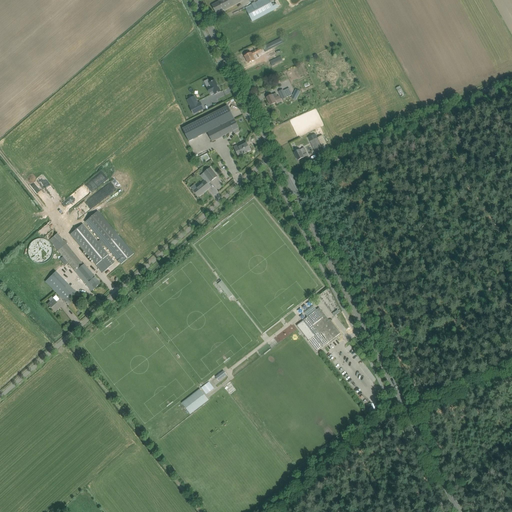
[(218,0),(219,1),(212,5),(216,13),(224,9),(224,10),(242,1),(241,0),(218,0)]
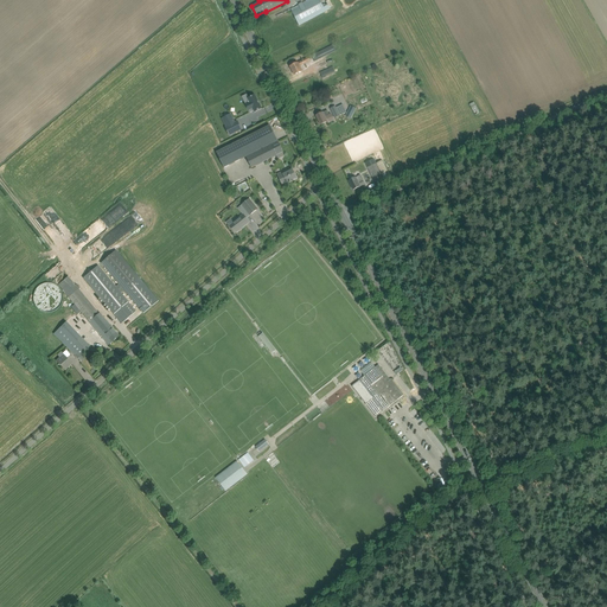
[(308,0),(296,7),(291,10),(299,25),(305,23),(326,12),(326,11),(328,10),(330,10),(327,5),(323,6),(319,0),(308,0)]
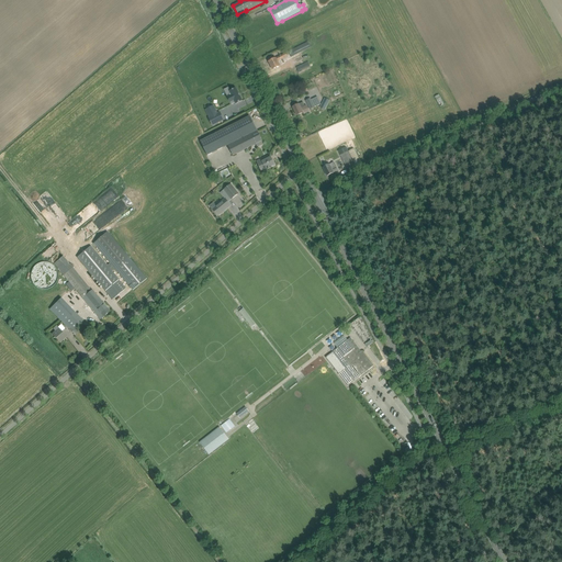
[(291,57),(312,47),(308,42),(289,52),(291,57)]
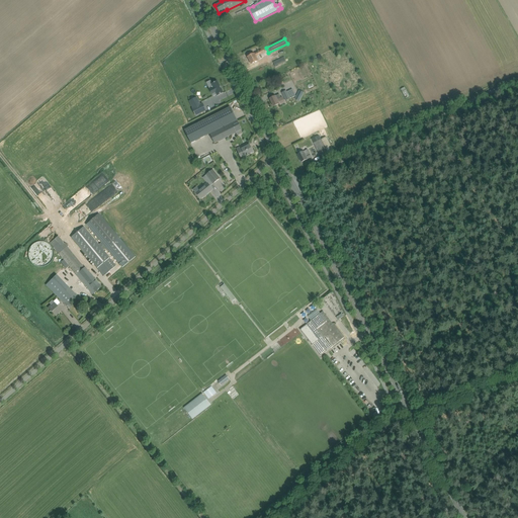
[(254,54),(252,55),(248,57),(251,64),(258,61),(256,57),(266,52),(264,49),(254,54)]
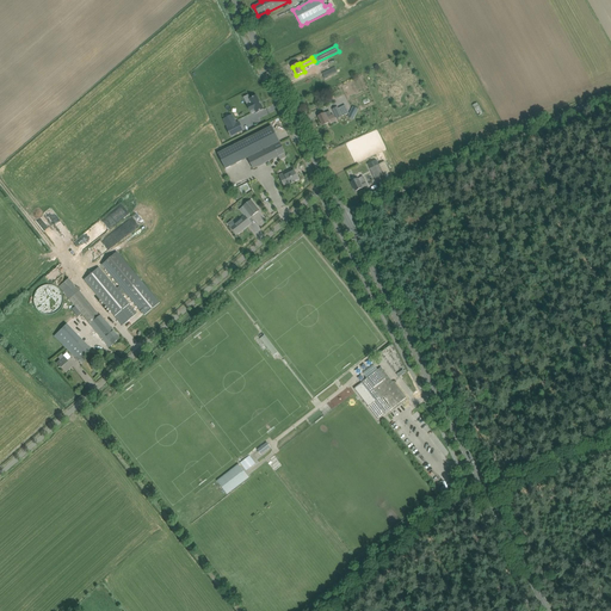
[(335,67),(322,73),(325,79),(338,73),(335,67)]
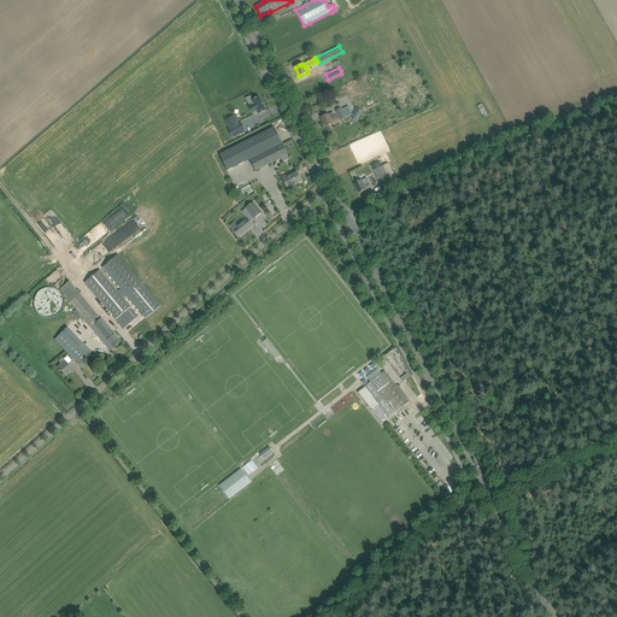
[(251,107),(254,116),(259,113),(259,115),(266,111),(262,103),(256,105),(256,106),(251,107)]
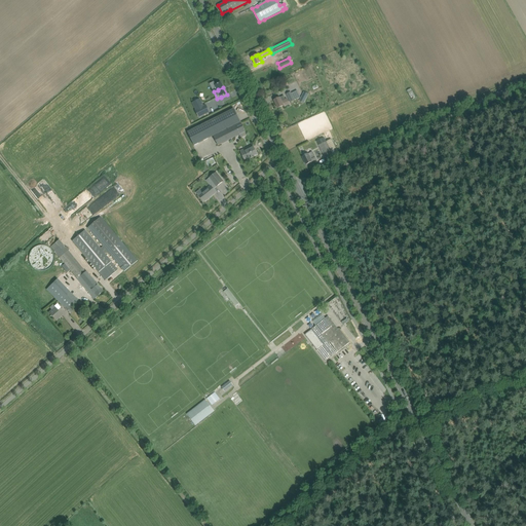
[(411,88),(407,90),(411,100),(415,98),(411,88)]
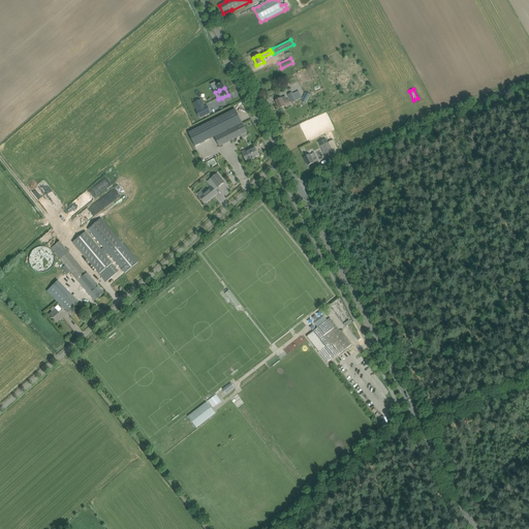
[(292,94),(292,93),(288,95),(292,103),(297,101),(296,101),(302,98),(299,91),(292,94)]
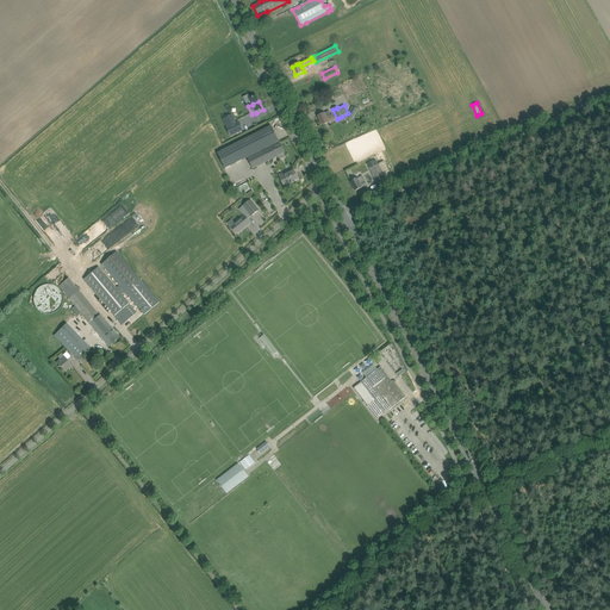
[(324,113),(323,113),(318,117),(322,125),(329,123),(330,124),(336,120),(334,114),(331,116),(329,111),(325,113),(324,113)]
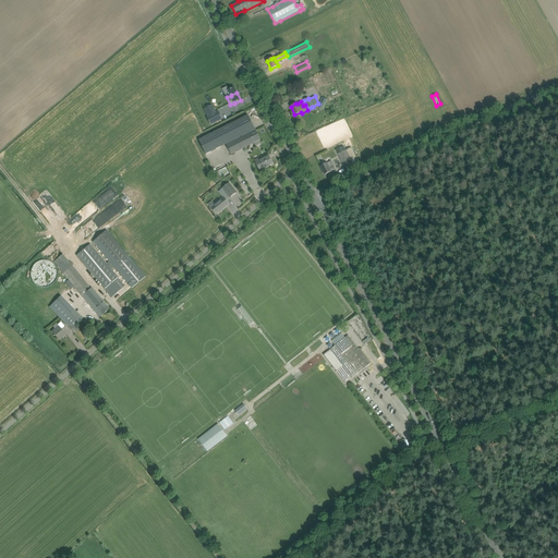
[(213,105),(204,109),(208,117),(207,117),(210,125),(222,119),(218,111),(216,112),(213,105)]
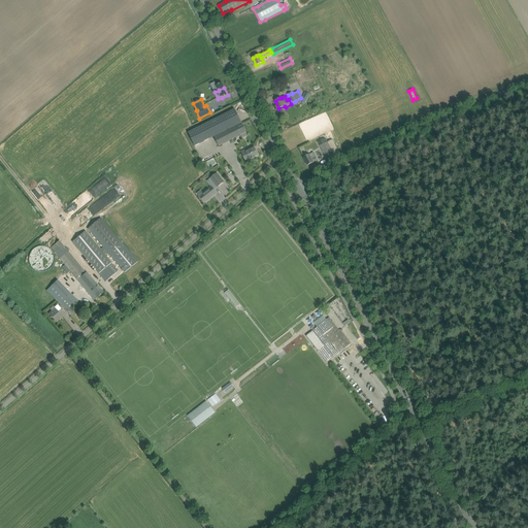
[(246,132),(235,109),(189,133),(195,145),(213,136),(219,146),(240,135),(241,138),(248,135),(245,133),(246,132)]
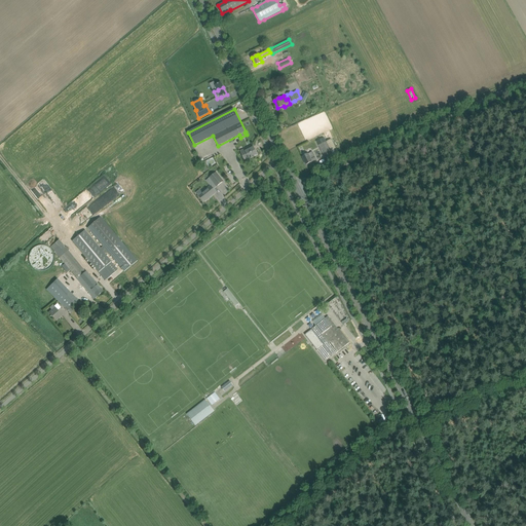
[(321,145),(318,146),(325,159),(333,156),(329,148),(332,146),(329,141),(326,142),(323,136),(317,138),(321,145)]
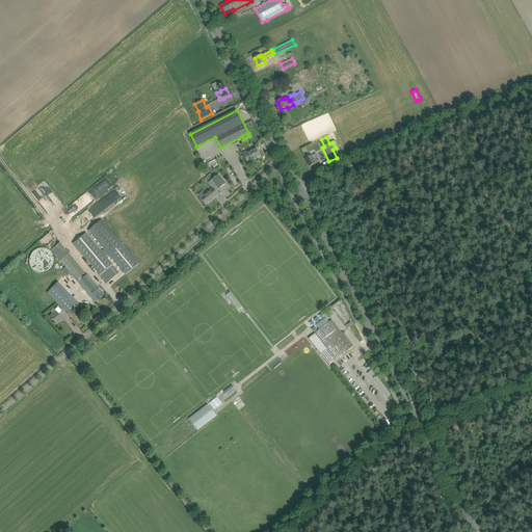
[(257,149),(256,149),(255,150),(254,148),(243,153),(247,161),(251,159),(253,160),(260,156),(257,149)]
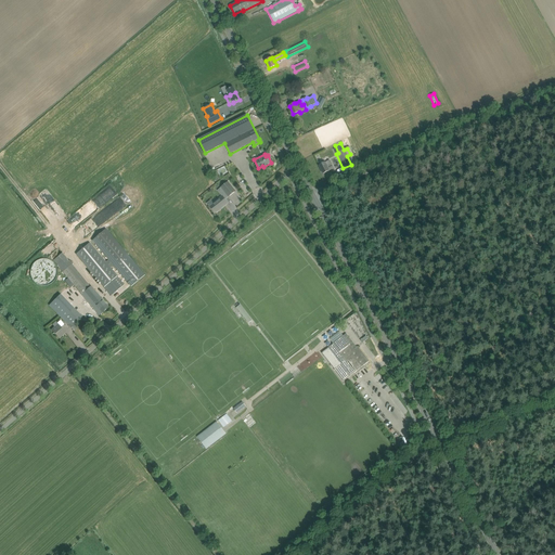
[(333,168),(332,165),(330,160),(319,166),(323,173),(330,170),(333,168)]
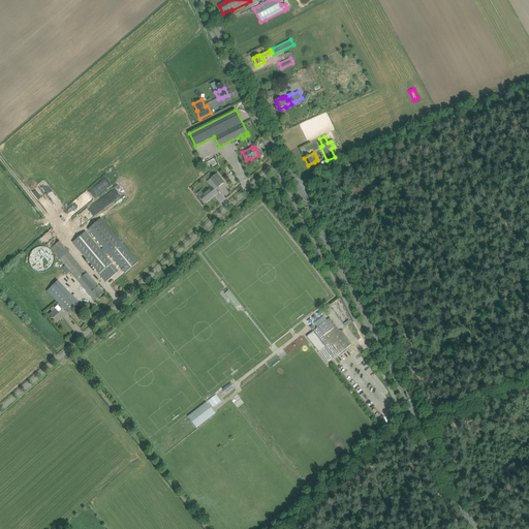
[(211,179),(218,188),(224,182),(217,174),(211,179)]
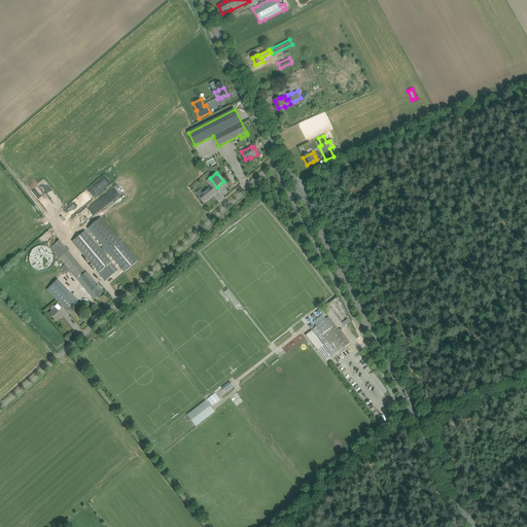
[(216,192),(213,188),(211,186),(203,194),(200,189),(197,192),(204,203),(216,192)]
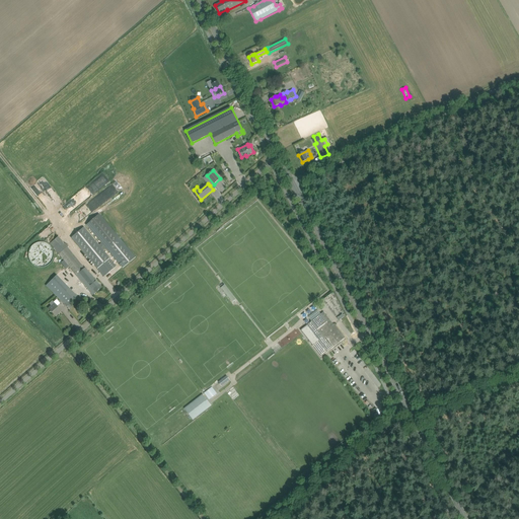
[(83,227),(71,237),(100,273),(104,277),(117,267),(113,263),(103,250),(105,248),(123,269),(136,257),(119,237),(112,228),(99,214),(86,225),(100,243),(98,245),(83,227)]
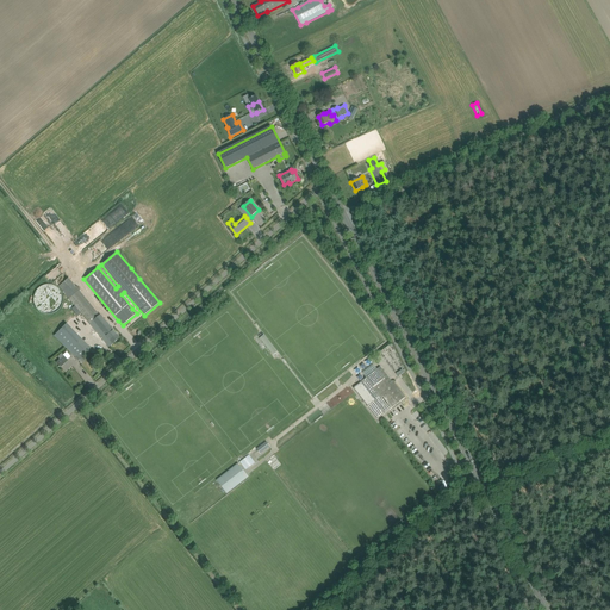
[(68,279),(58,287),(62,291),(69,299),(79,291),(72,282),(68,279)]
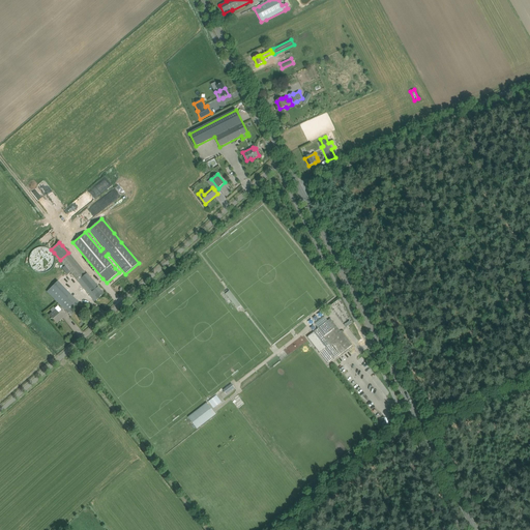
[(30,259),(30,263),(32,267),(35,270),(38,272),(42,272),(47,271),(51,269),(53,266),(54,262),(54,258),(53,254),(50,251),(47,248),(42,247),(39,248),(36,249),(33,252),(31,255),(30,259)]
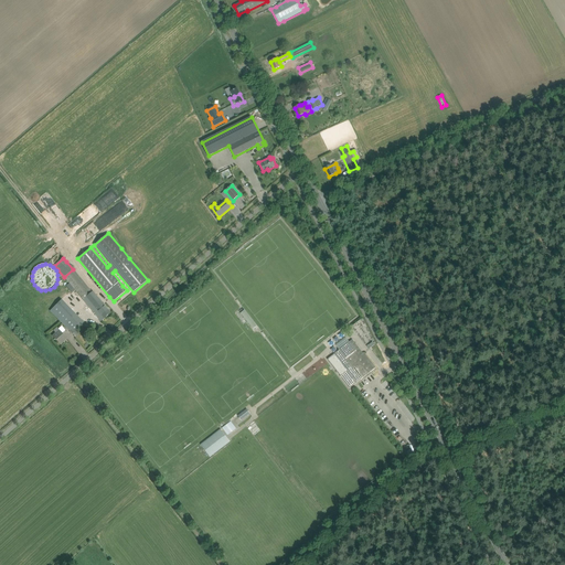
[(83,300),(100,321),(110,312),(93,291),(83,300)]
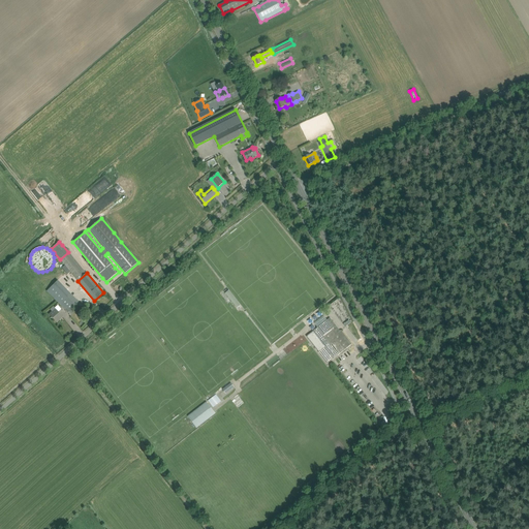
[(62,296),(57,301),(67,312),(71,309),(79,302),(70,293),(79,286),(69,278),(58,290),(62,296)]
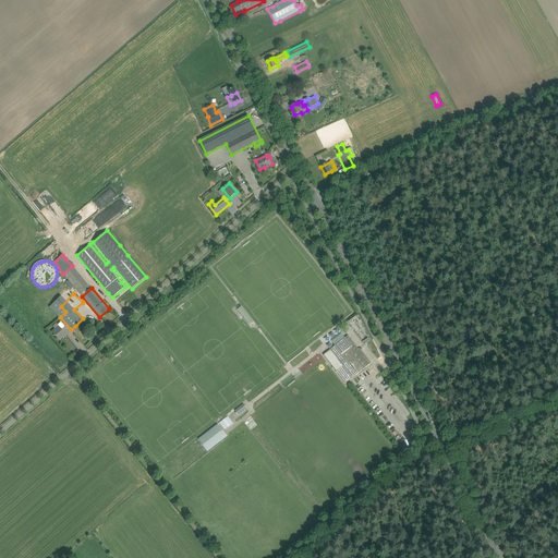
[(251,324),(255,319),(243,306),(239,310),(251,324)]
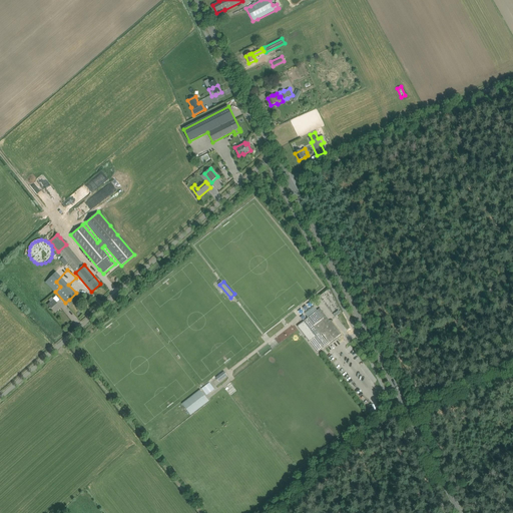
[(48,305),(51,309),(54,313),(60,308),(51,297),(48,300),(50,303),(48,305)]
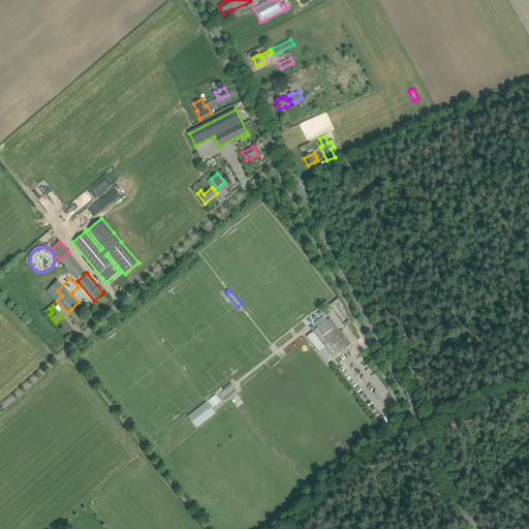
[(311,333),(307,337),(308,339),(317,349),(318,350),(319,352),(328,364),(334,359),(352,344),(342,331),(341,331),(340,331),(330,318),(328,320),(318,328),(313,332),(312,333),(311,333)]
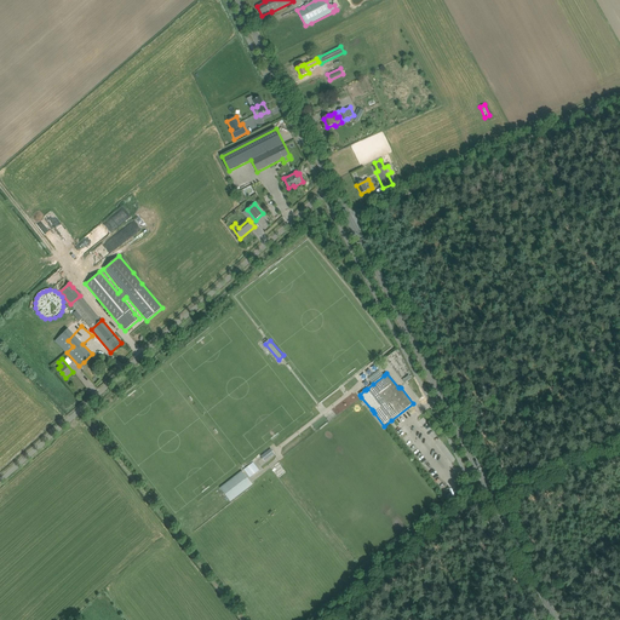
[(260,457),(265,461),(275,454),(271,449),(260,457)]
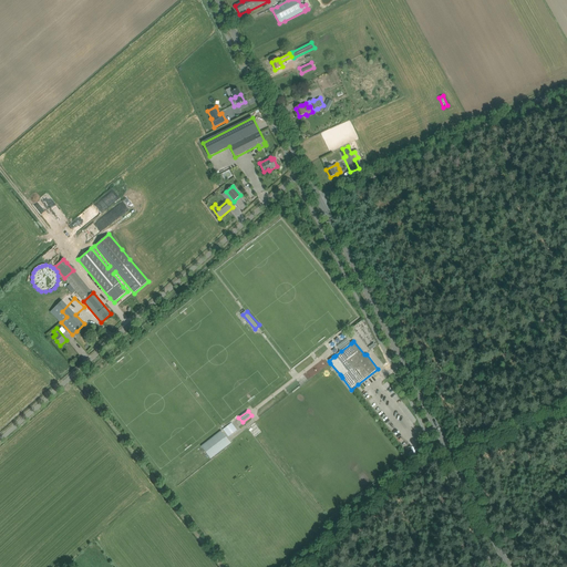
[(228,426),(224,430),(229,436),(238,430),(233,423),(228,426)]
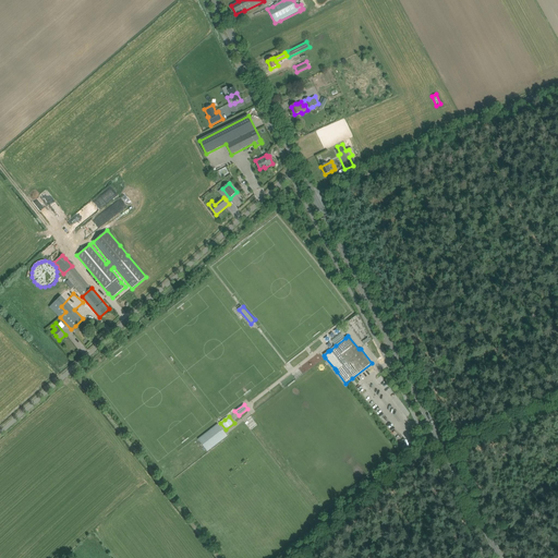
[(228,436),(218,424),(198,439),(208,451),(228,436)]
